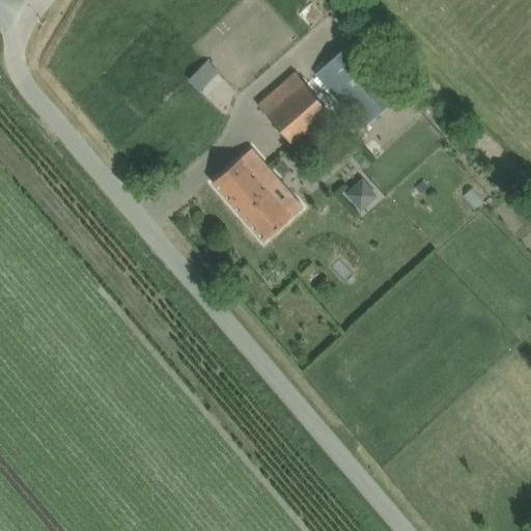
[(402,90),(356,39),(317,74),(363,126),(402,90)]
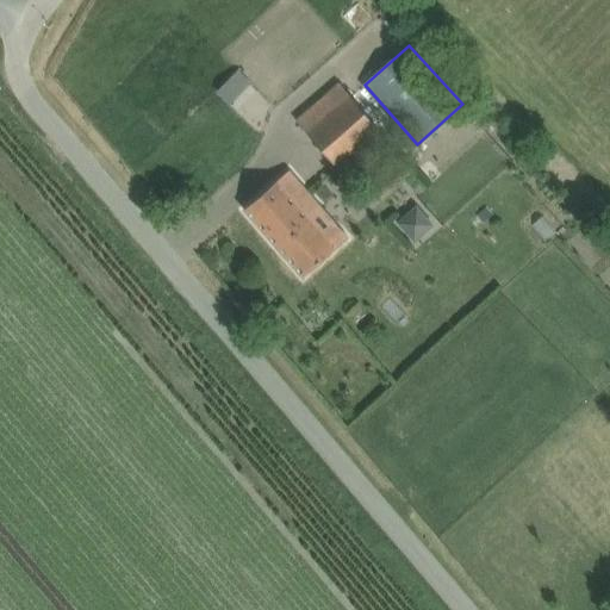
[(228,80),(217,91),(230,104),(241,93),(228,80)]
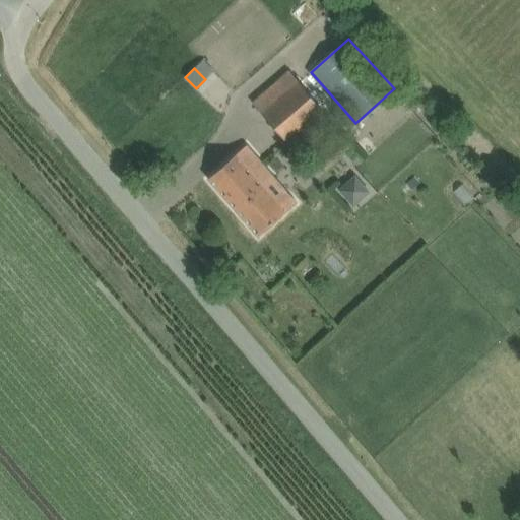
[(288,70),(252,103),(296,152),(332,121),(288,70)]
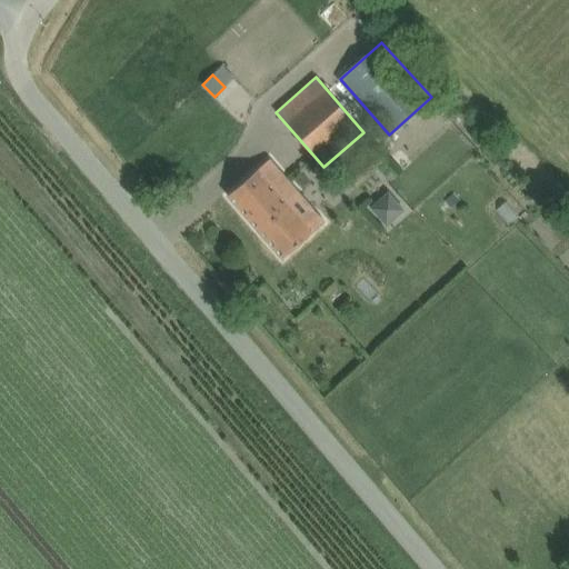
[(395,249),(488,161),(458,130),(365,217),(395,249)]
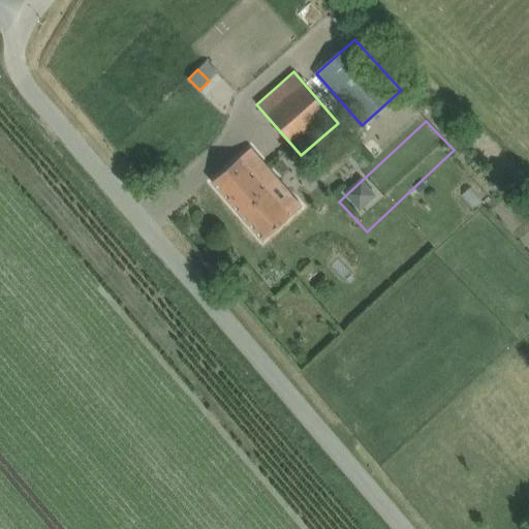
[(302,207),(250,148),(227,167),(212,181),(262,240),(278,226),(302,207)]
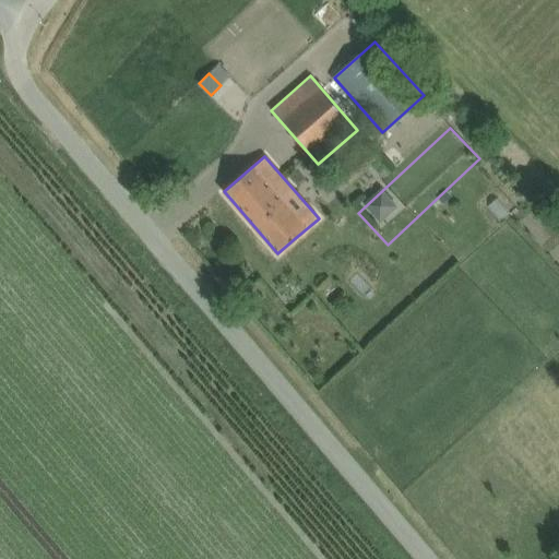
All buildings are outlined.
